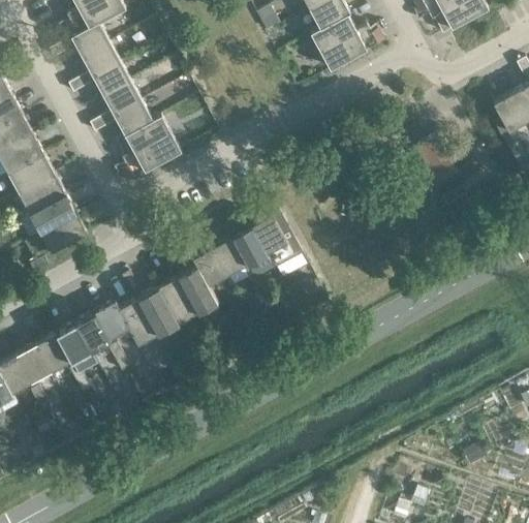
[(71,0),(78,9),(66,16),(69,21),(63,24),(63,25),(59,27),(64,37),(68,35),(70,39),(81,33),(81,34),(99,25),(125,10),(119,0),(71,0)]
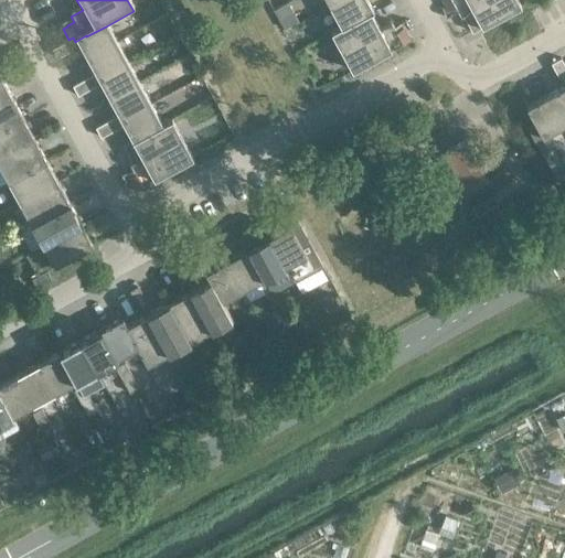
[(322,0),(330,12),(351,0),(322,0)]
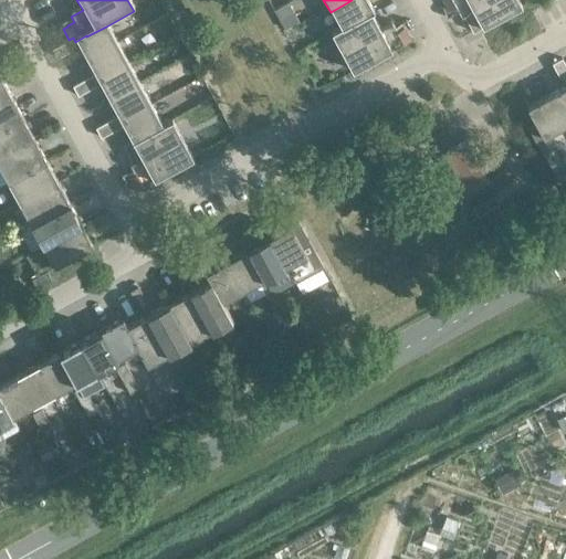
[(352,0),(331,12),(342,32),(342,33),(371,17),(371,18),(374,17),(365,0),(352,0)]
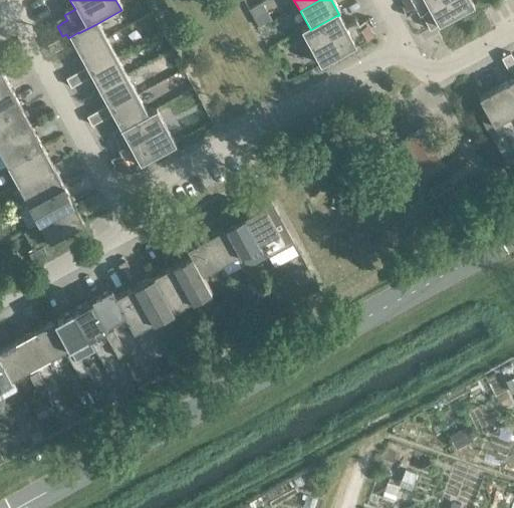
[(468,0),(409,0),(403,4),(405,9),(402,11),(407,20),(417,15),(420,21),(422,20),(430,35),(474,10),(468,0)]
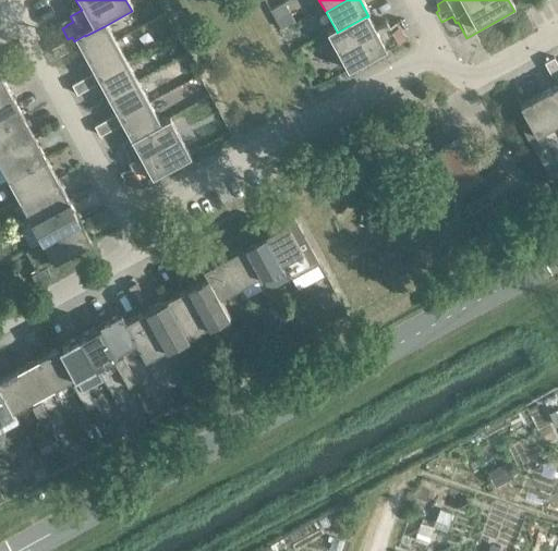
[(337,33),(337,32),(327,37),(348,75),(404,45),(402,39),(407,37),(400,26),(389,33),(386,26),(375,33),(366,17),(366,16),(337,33)]
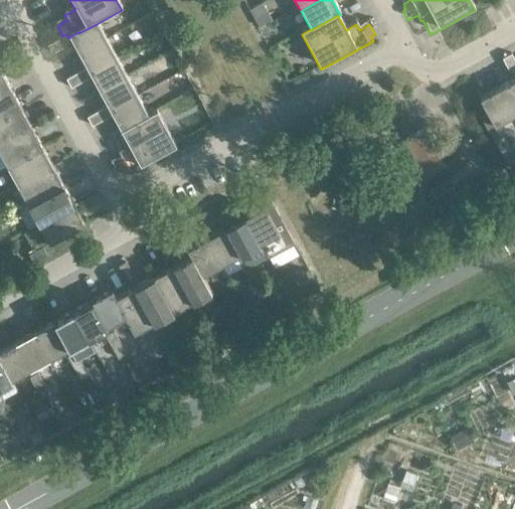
[(78,32),(68,38),(79,57),(107,43),(97,24),(78,33),(78,32)]
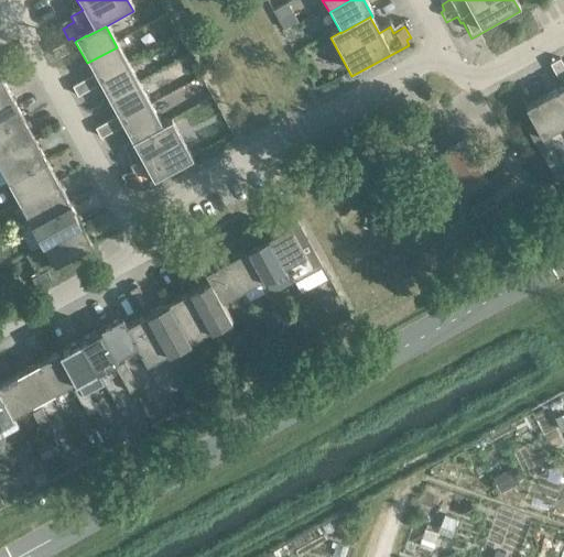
[(71,57),(65,47),(53,55),(57,64),(71,57)]
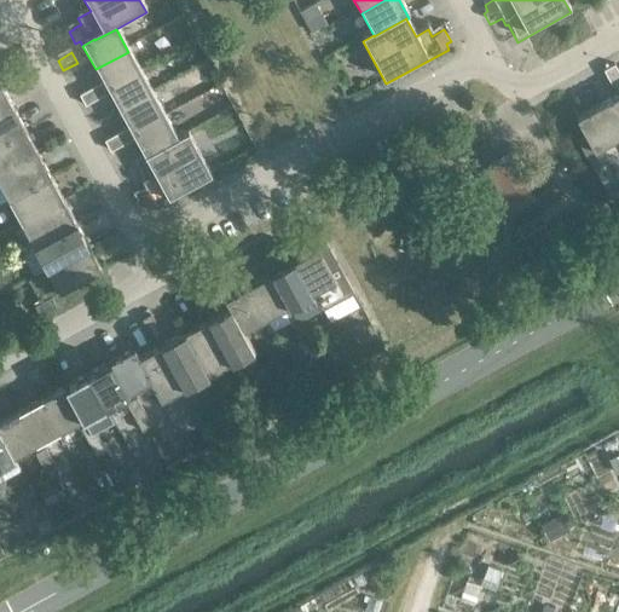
[(140,75),(128,52),(96,69),(105,87),(108,92),(140,75)]
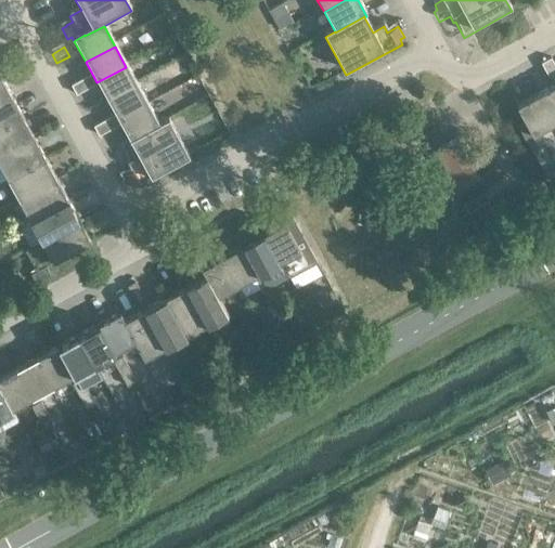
[(542,68),(547,80),(554,75),(554,69),(552,63),(542,68)]
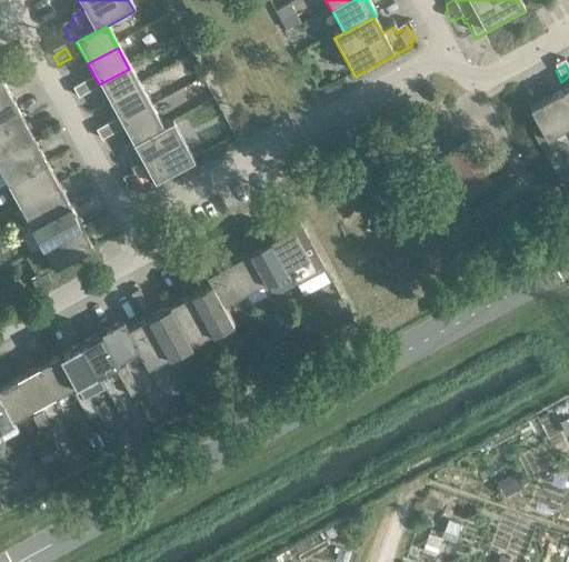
[(141,89),(129,69),(99,84),(97,80),(85,86),(90,96),(102,90),(111,106),(141,89)]
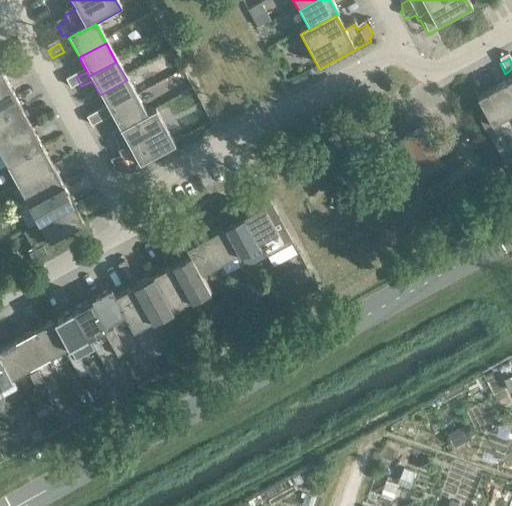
[(511,69),(505,74),(511,84),(496,92),(511,119),(511,118),(511,69)]
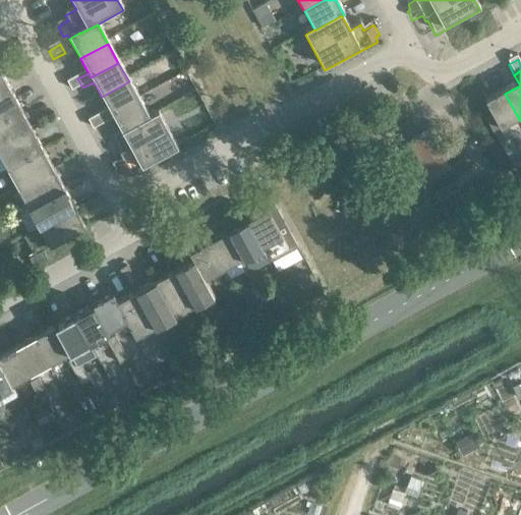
[(0,102),(12,96),(1,75),(0,75),(0,102)]
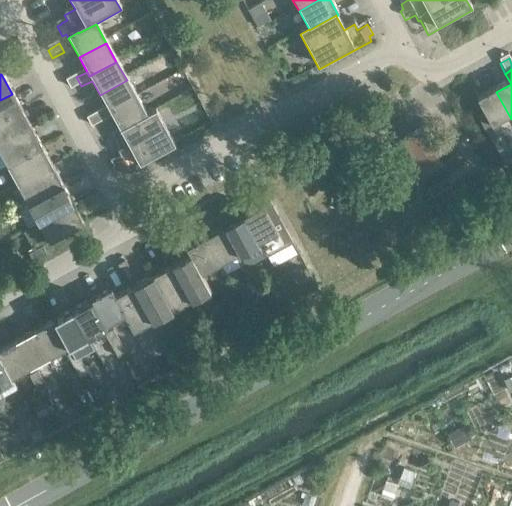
[(81,86),(76,77),(66,83),(71,92),(81,86)]
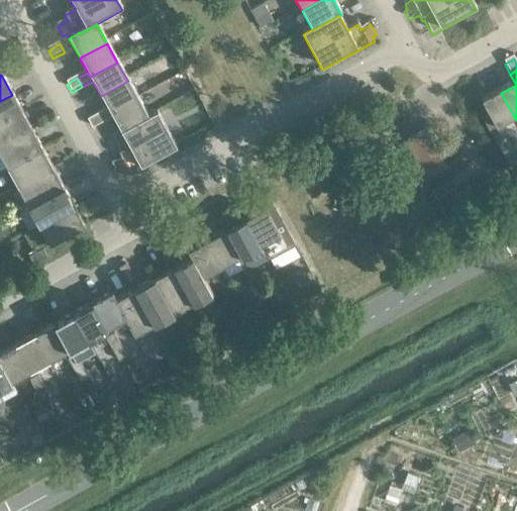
[(138,100),(128,81),(101,96),(109,110),(98,116),(103,125),(114,120),(111,115),(138,100)]
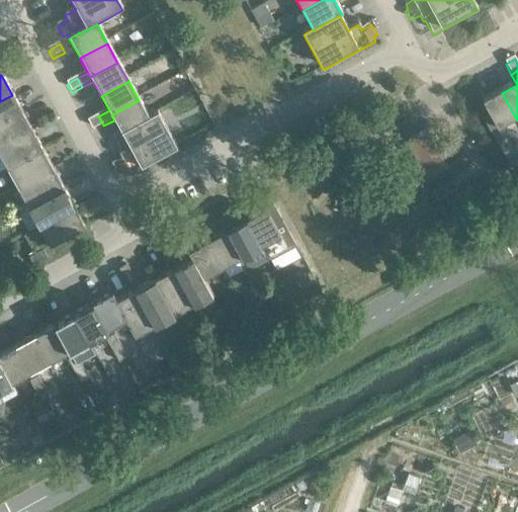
[(517,120),(502,93),(483,104),(491,119),(484,123),(490,136),(517,120)]
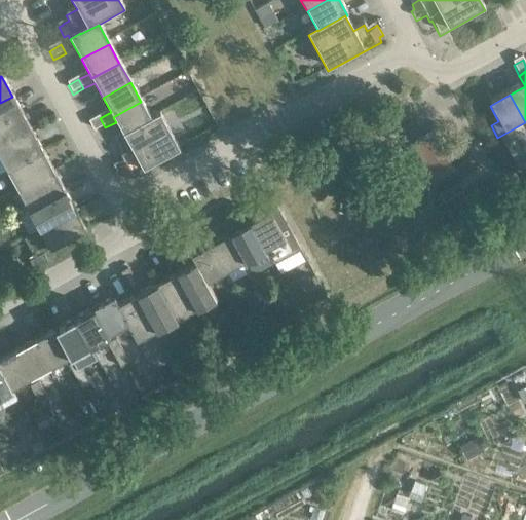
[(0,128),(23,116),(12,97),(0,103),(0,128)]
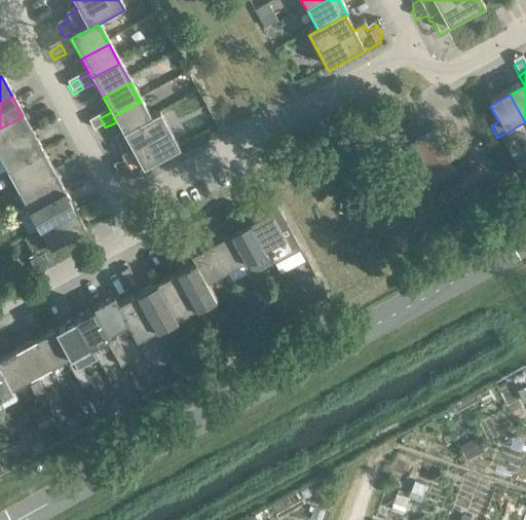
[(151,121),(141,102),(113,117),(116,122),(123,137),(124,137),(151,121)]
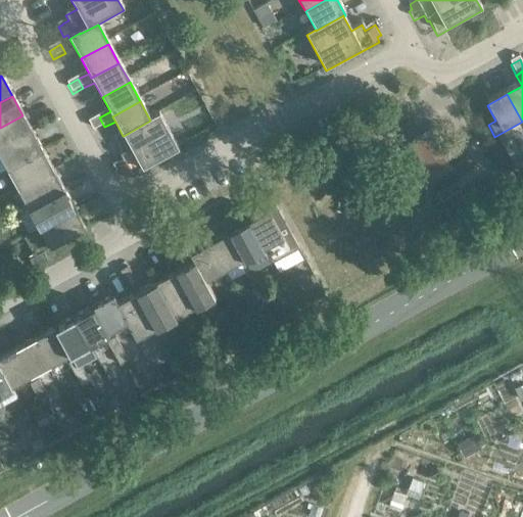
[(0,152),(33,135),(22,115),(0,128),(0,152)]
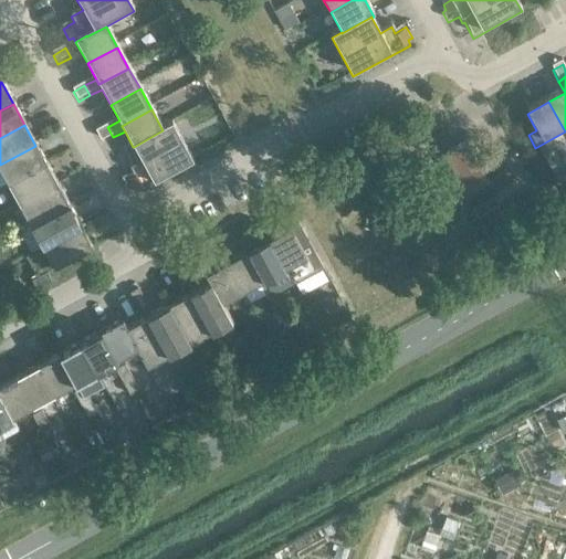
[(173,125),(163,130),(134,147),(133,147),(124,151),(133,168),(130,169),(134,176),(123,182),(128,192),(133,190),(136,196),(194,164),(173,125)]
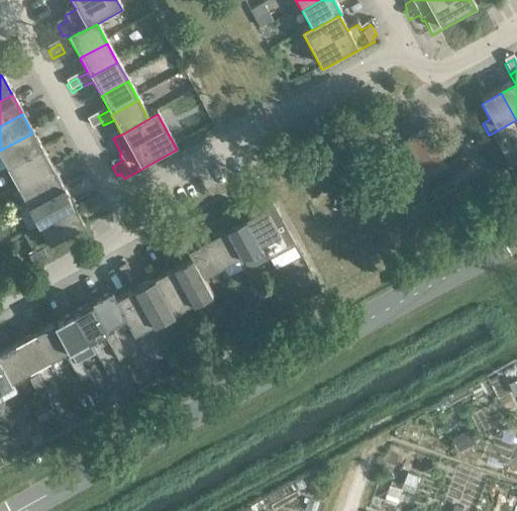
[(103,125),(98,116),(88,122),(93,131),(103,125)]
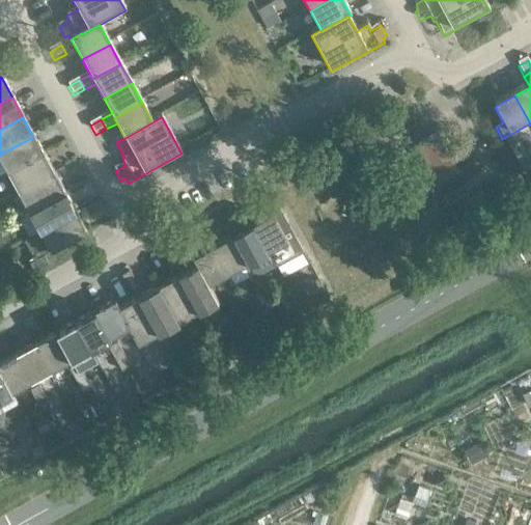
[(45,157),(33,137),(0,155),(0,162),(7,176),(45,157)]
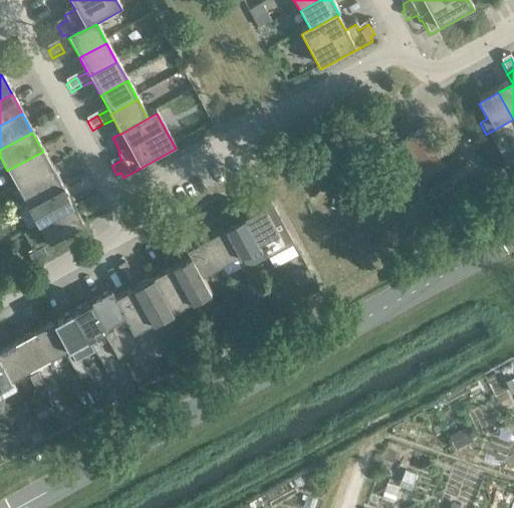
[(53,171),(43,152),(7,171),(18,190),(53,171)]
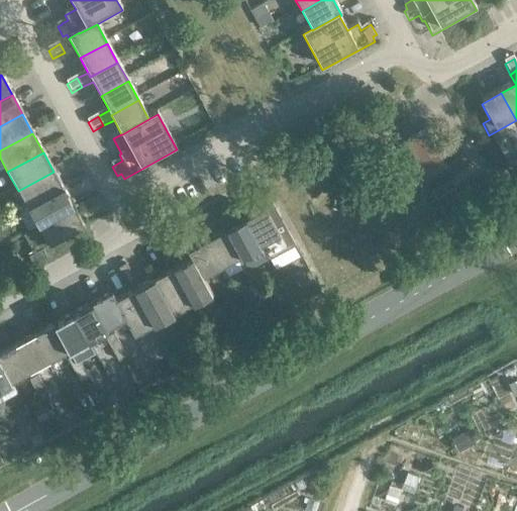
[(64,191),(54,172),(18,191),(28,211),(64,191)]
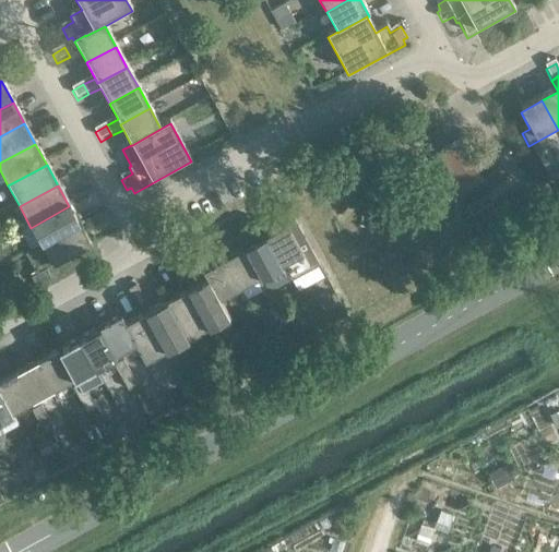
[(81,227),(69,206),(31,228),(42,248),(81,227)]
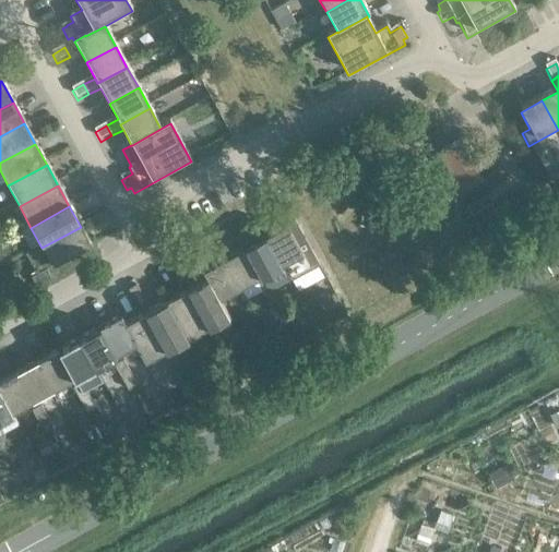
[(92,249),(81,227),(42,248),(54,270),(92,249)]
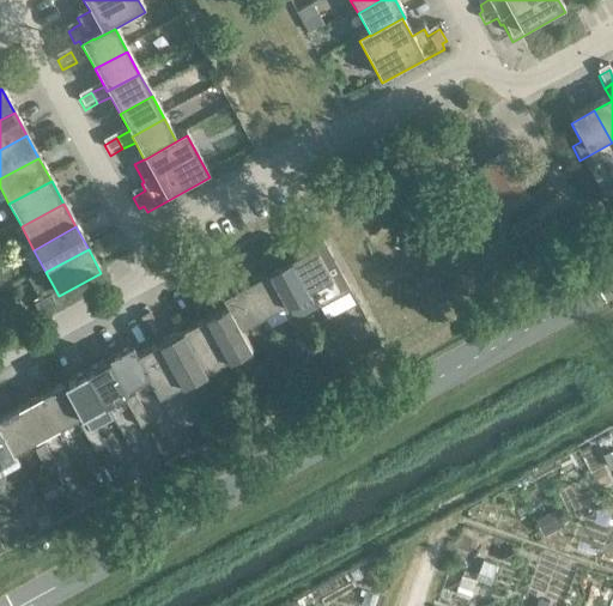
[(315,252),(291,265),(309,297),(341,279),(333,265),(325,270),(315,252)]
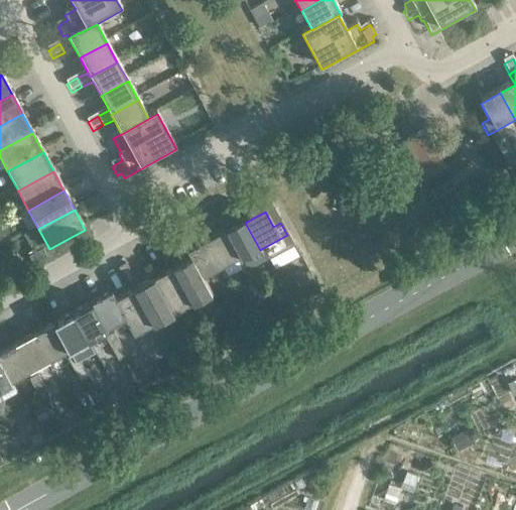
[(260,250),(245,223),(226,233),(241,260),(260,250)]
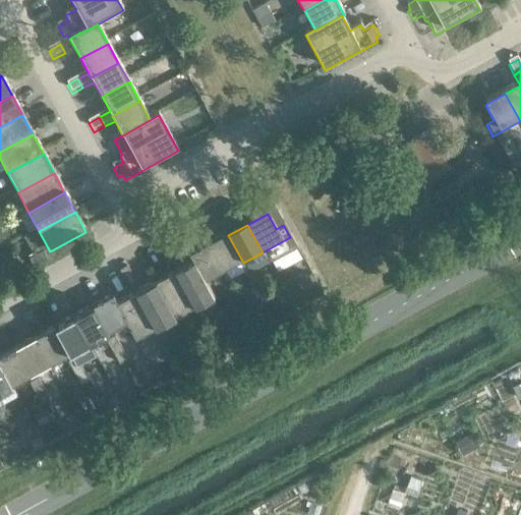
[(243,263),(228,235),(209,245),(224,273),(243,263)]
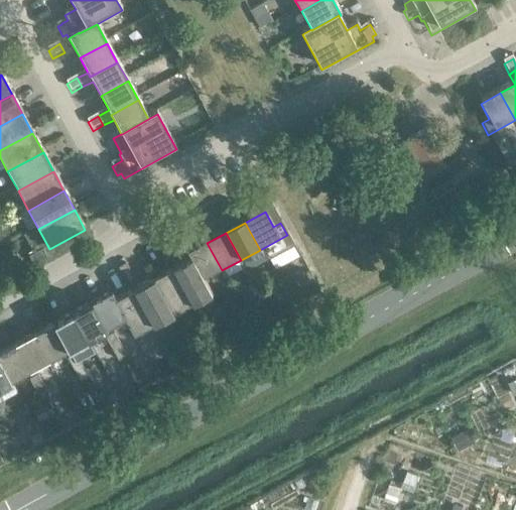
[(222,270),(207,243),(187,254),(191,262),(192,261),(203,281),(204,280),(222,270)]
